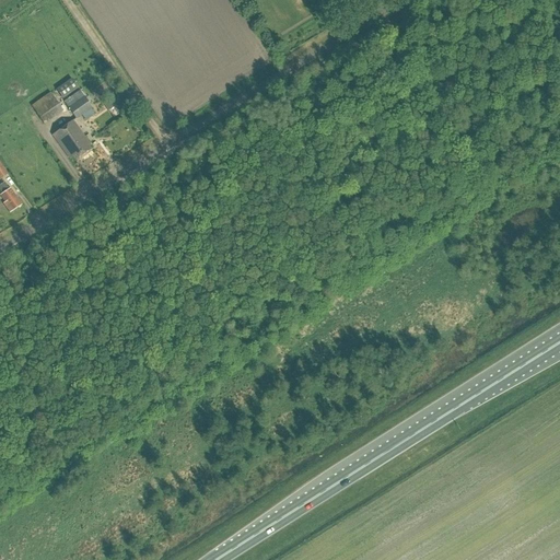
[(56,90),(61,98),(77,89),(71,79),(56,90)]
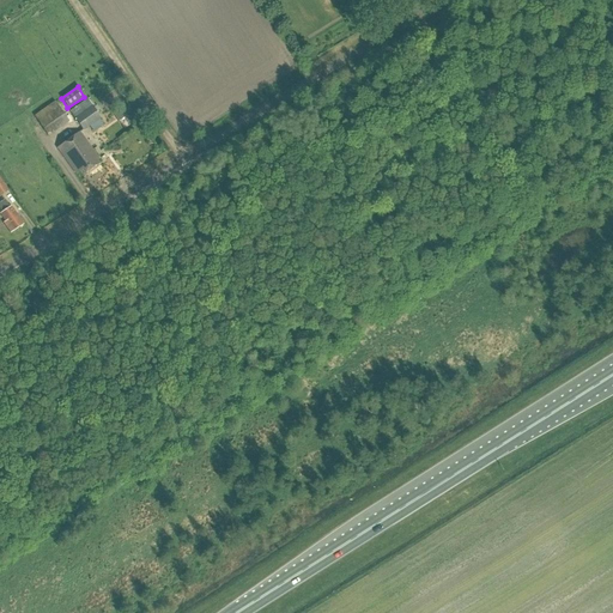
[(109,105),(120,121),(133,113),(123,97),(109,105)]
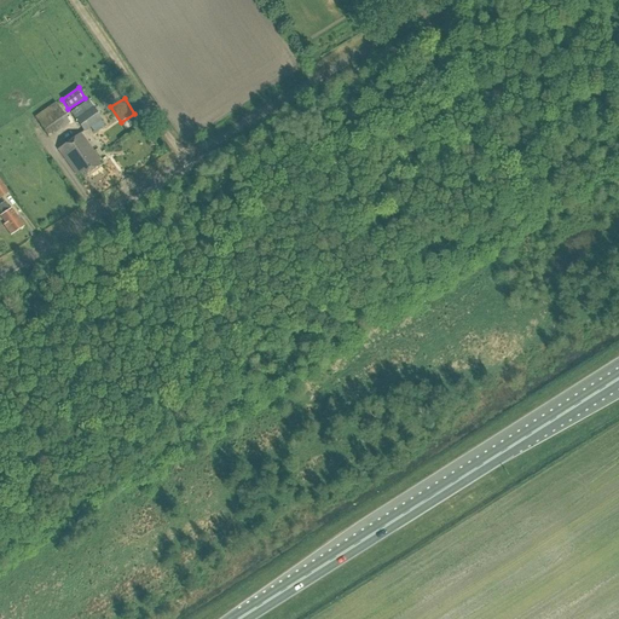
[(99,121),(102,119),(93,108),(87,99),(70,113),(75,120),(84,132),(91,127),(99,121)]
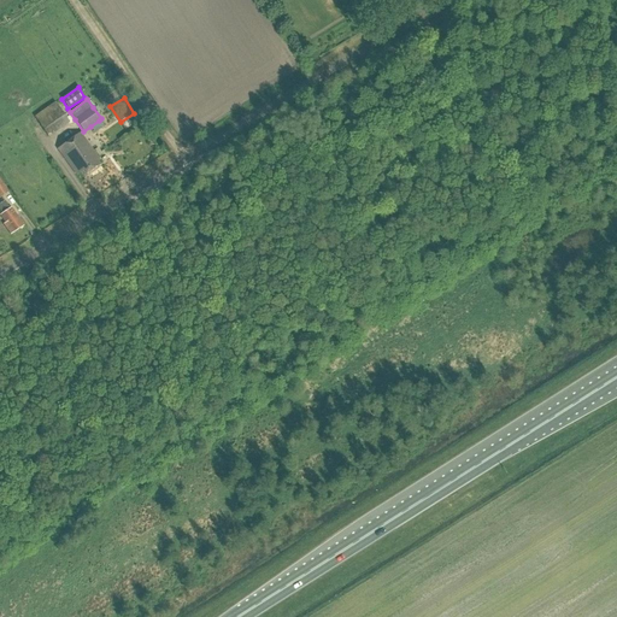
[(48,136),(70,122),(64,113),(56,101),(34,116),(48,136)]
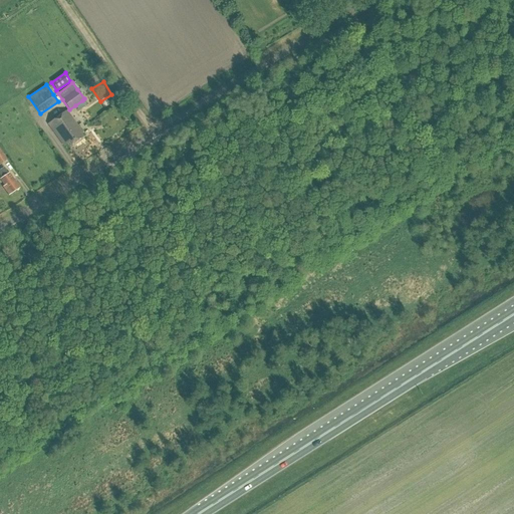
[(82,100),(75,105),(79,111),(86,105),(82,100)]
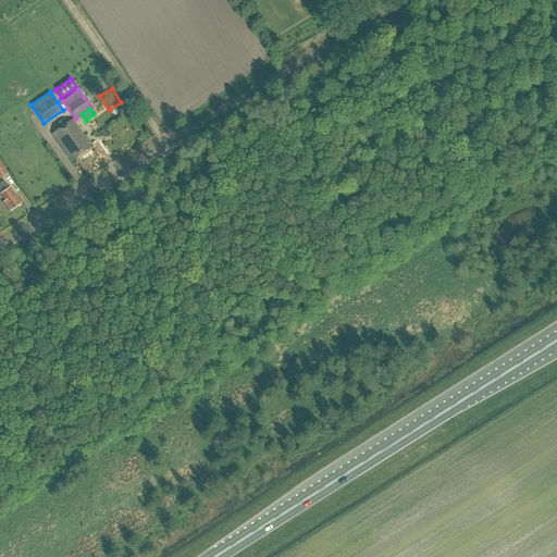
[(76,158),(89,148),(86,144),(88,143),(73,121),(52,135),(69,158),(74,153),(76,158)]
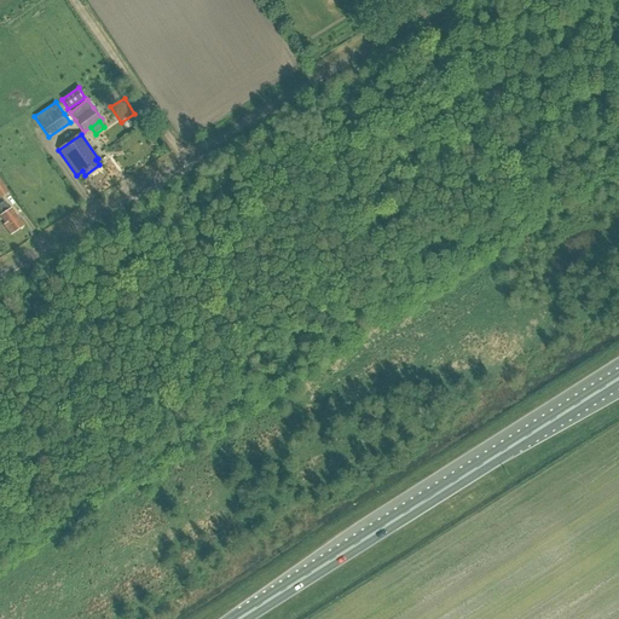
[(10,209),(5,202),(0,204),(0,212),(1,214),(0,214),(0,215),(5,224),(4,225),(10,236),(24,227),(11,208),(10,209)]
